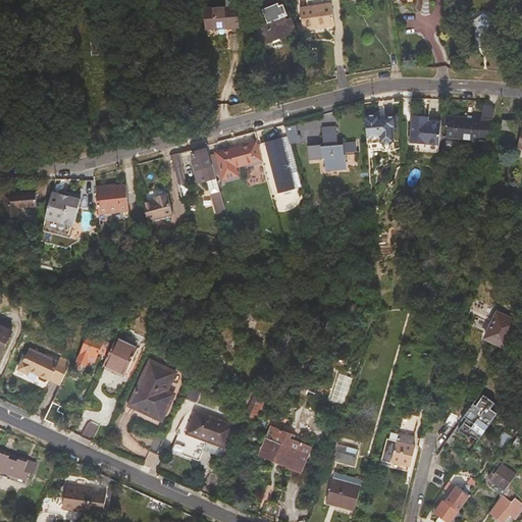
[(298,28),(300,37),(302,36),(331,31),(327,8),(296,14),(298,28)]
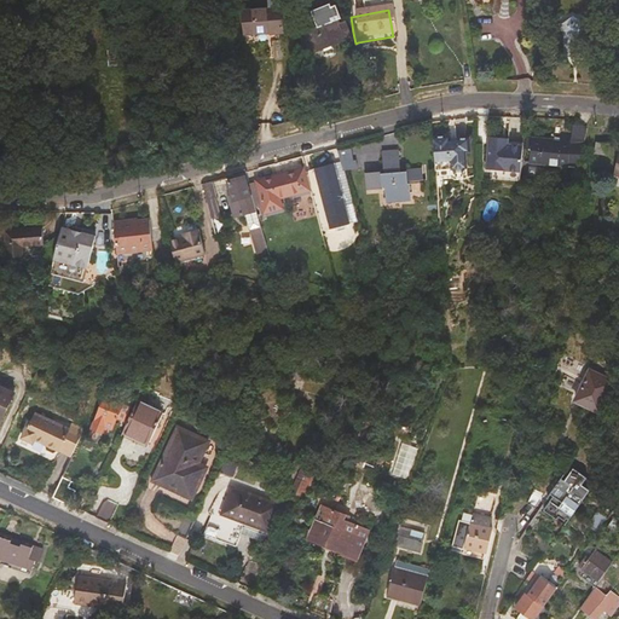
[(235,19),(237,42),(262,40),(264,41),(277,40),(273,15),(235,19)]
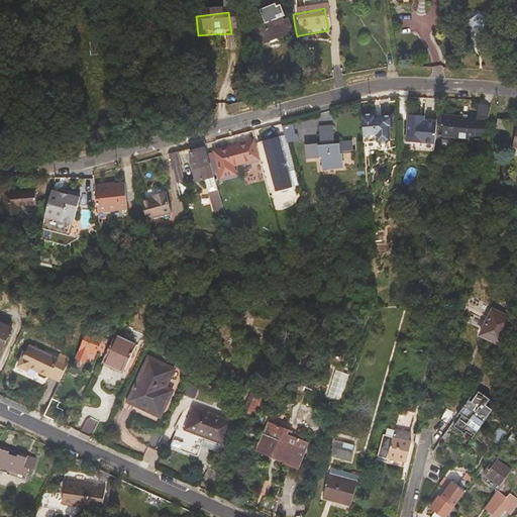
[(467,17),(469,43),(482,42),(480,16),(467,17)]
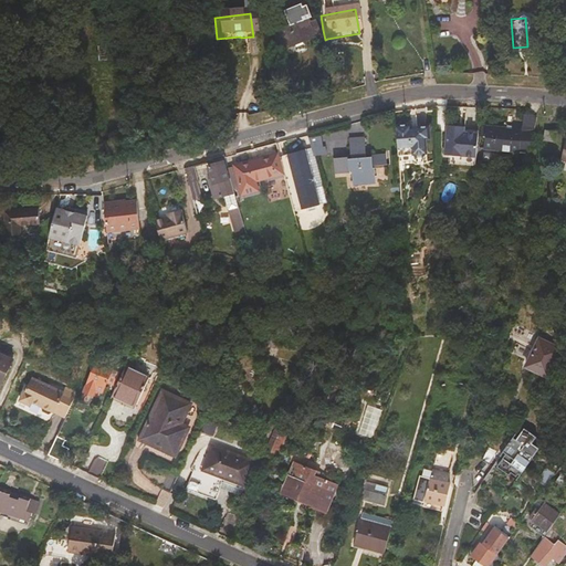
[(302,25),(266,40),(274,59),(316,41),(310,27),(303,29),(302,25)]
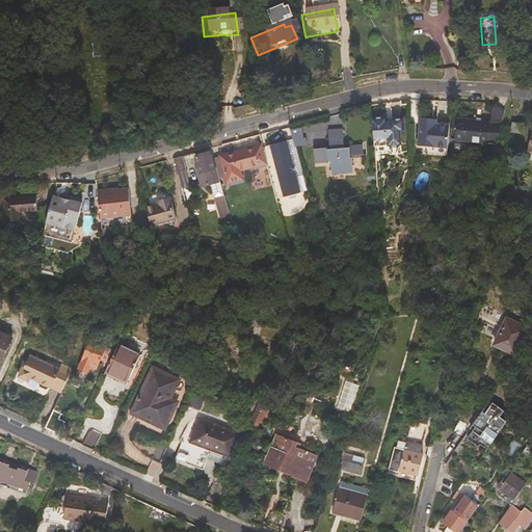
[(300,43),(309,42),(308,36),(306,37),(303,28),(298,30),(300,43)]
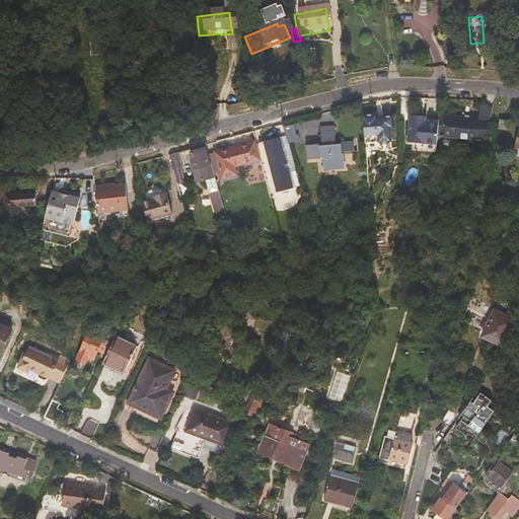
[(88,53),(104,51),(102,38),(86,40),(88,53)]
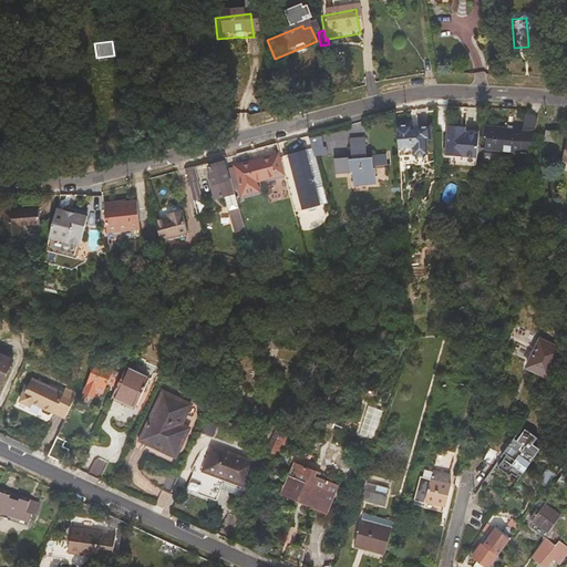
[(557,44),(549,44),(552,62),(559,61),(557,44)]
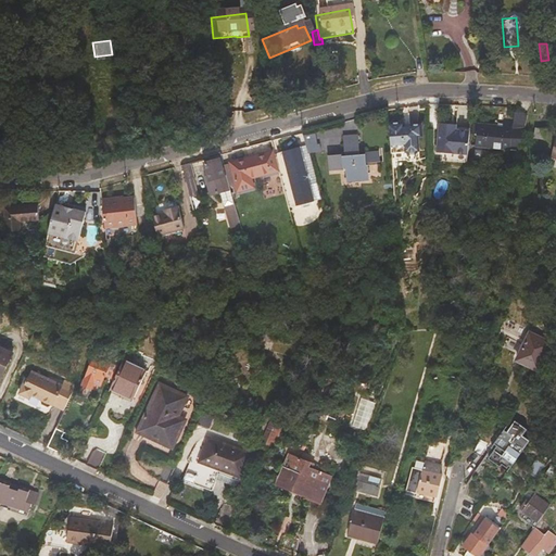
[(402,124),(402,119),(388,121),(391,151),(418,149),(417,135),(421,135),(420,123),(402,124)]
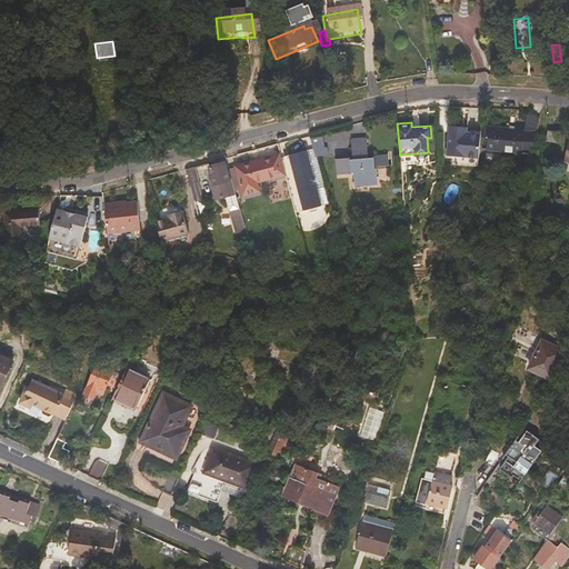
[(480,152),(481,132),(468,131),(462,131),(462,126),(448,123),(447,155),(480,157),(480,152)]
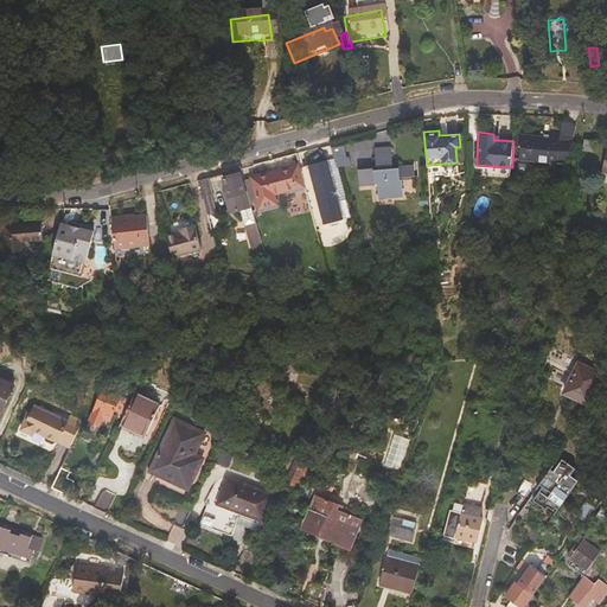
[(513,141),(512,163),(551,166),(554,134),(543,134),(542,141),(515,139),(513,141)]
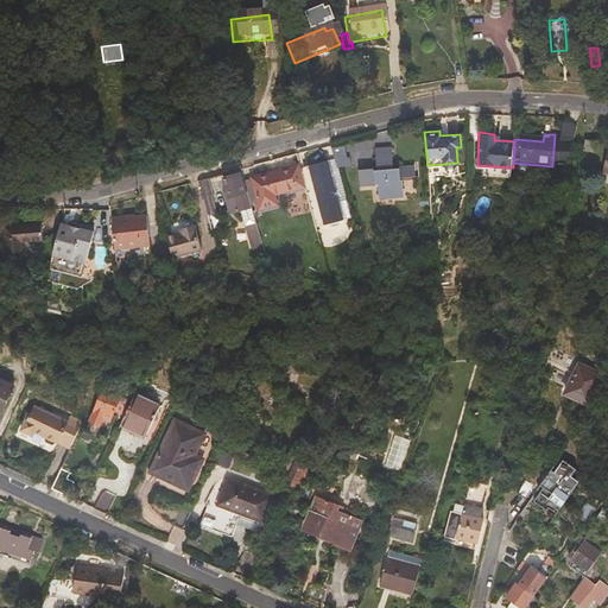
[(586,141),(584,151),(595,153),(596,144),(586,141)]
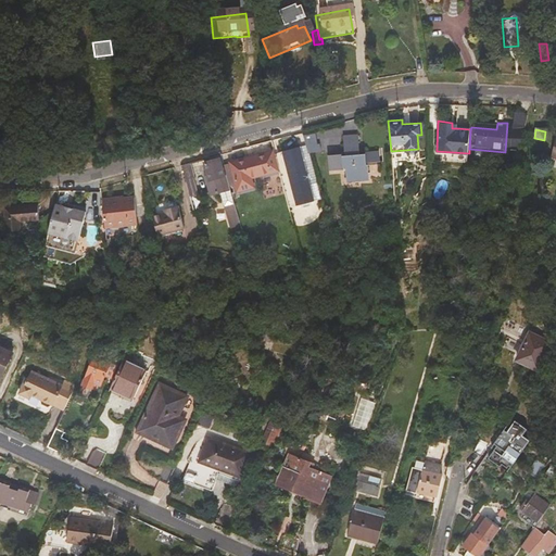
[(329,168),(342,167),(342,165),(344,164),(346,176),(359,175),(359,178),(368,177),(366,163),(364,163),(364,160),(379,159),(377,148),(363,149),(363,152),(358,152),(356,131),(341,134),(344,154),(341,154),(340,152),(327,153),(329,168)]
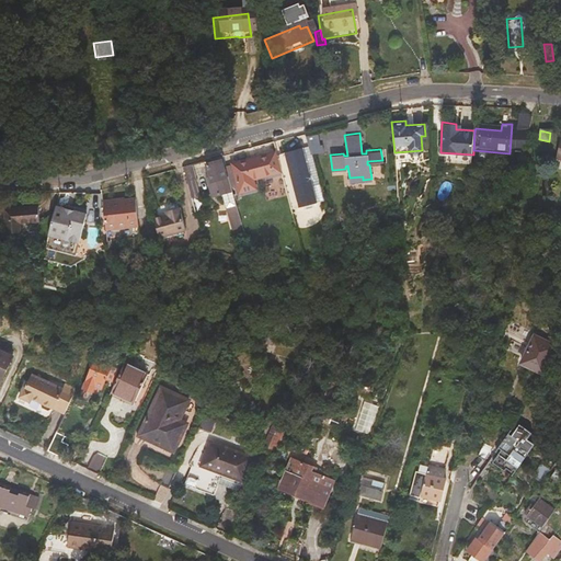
[(309,136),(311,153),(323,151),(320,134),(309,136)]
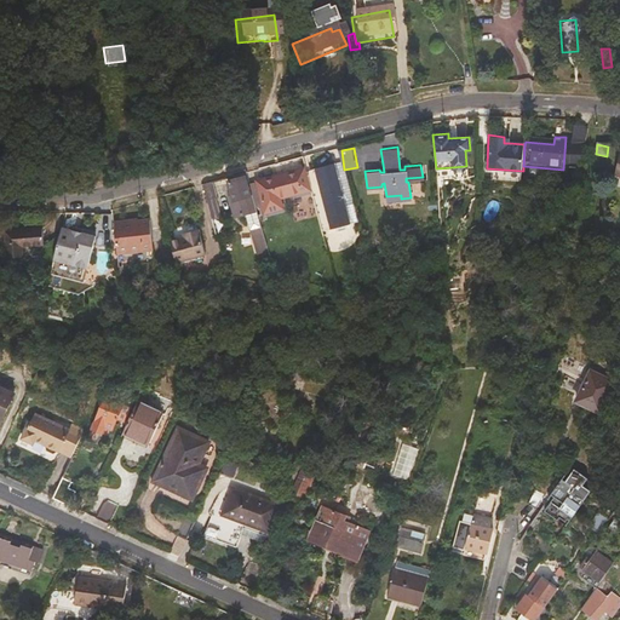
[(333,162),(306,171),(313,194),(321,191),(331,225),(349,220),(333,162)]
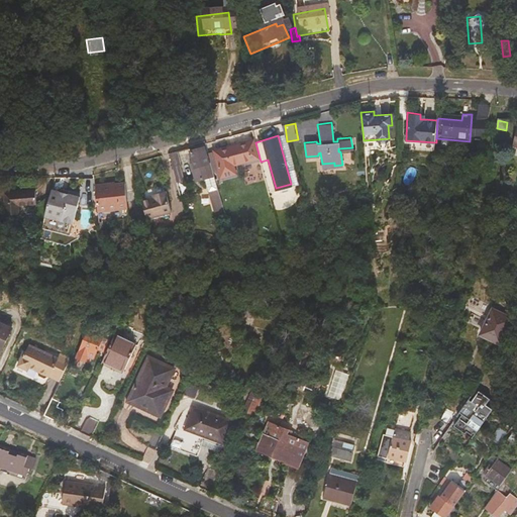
[(222,178),(223,182),(245,175),(242,167),(261,162),(255,142),(252,143),(252,141),(214,151),(222,178)]
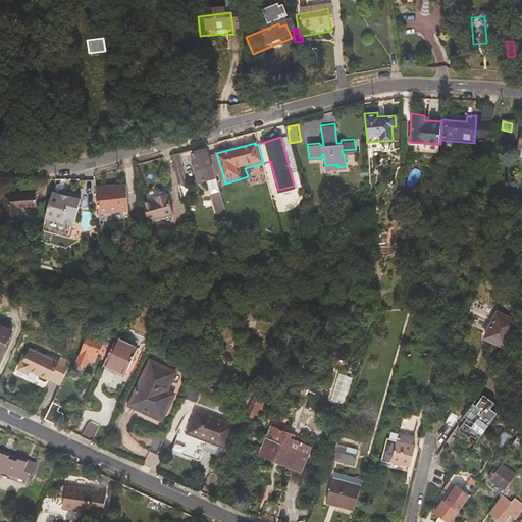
[(213,202),(222,200),(212,164),(209,165),(205,149),(191,153),(193,162),(195,168),(195,169),(201,167),(204,181),(207,181),(213,202)]
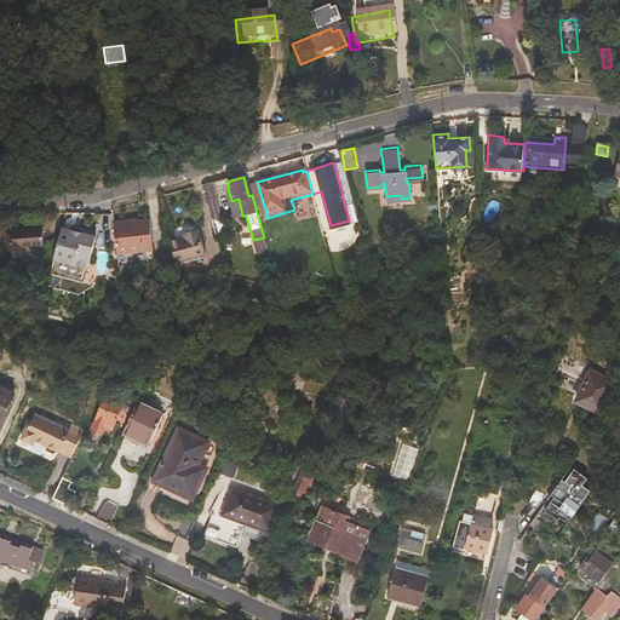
[(202,183),(208,201),(216,200),(217,199),(212,181),(202,183)]
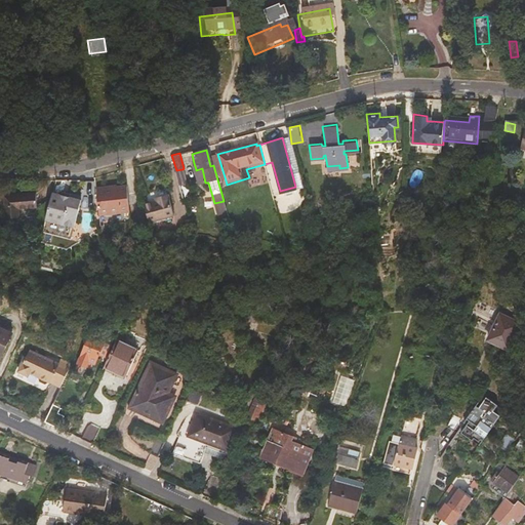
[(183,169),(176,170),(180,186),(187,184),(183,169)]
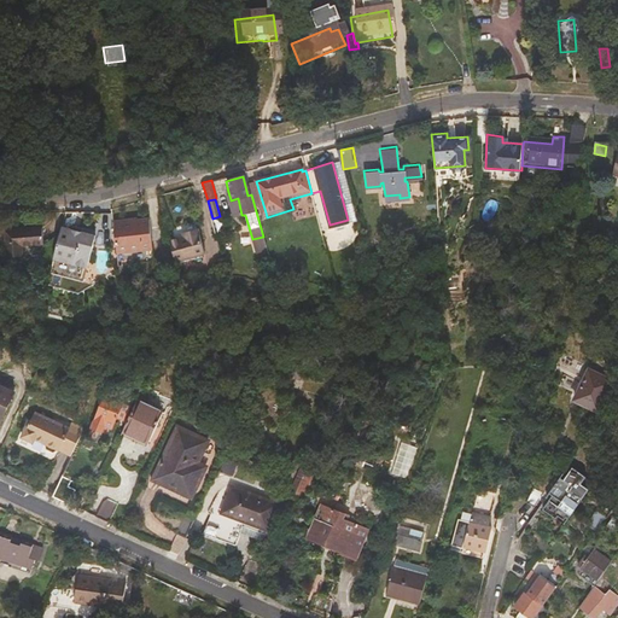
[(115,221),(120,254),(155,249),(150,219),(135,221),(134,219),(115,221)]
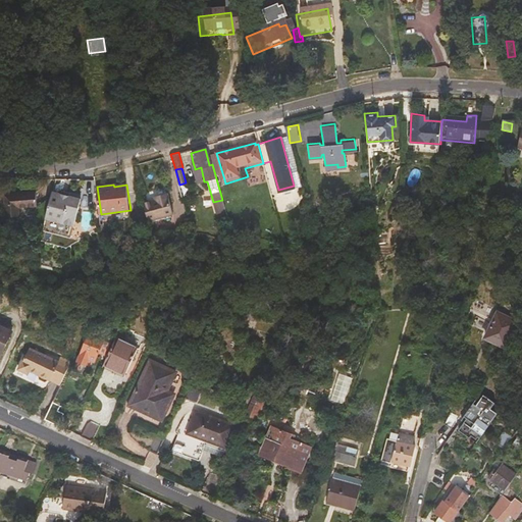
[(7,194),(9,216),(23,215),(22,205),(39,204),(38,191),(7,194)]
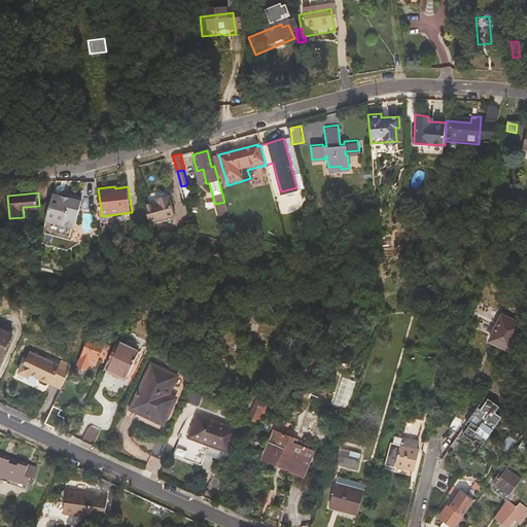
[(72,197),(62,195),(54,192),(47,219),(76,226),(82,200),(72,197)]
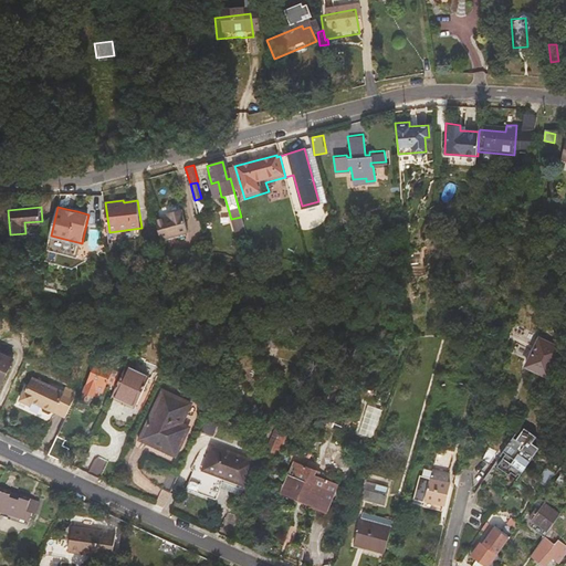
[(157,219),(163,239),(189,231),(182,208),(168,212),(169,216),(157,219)]
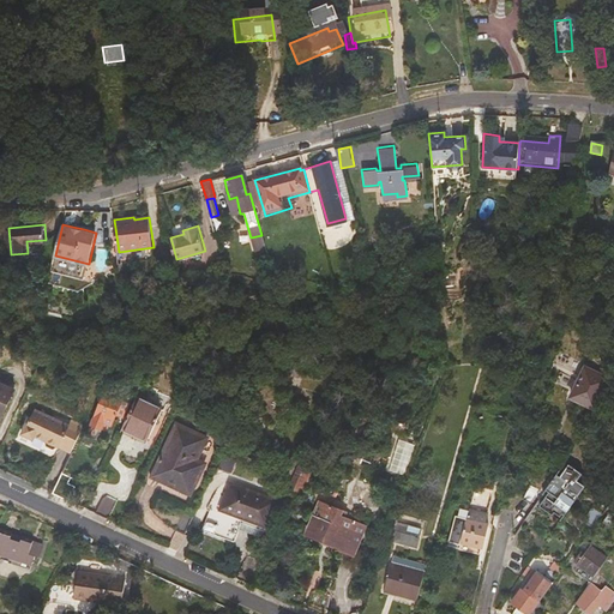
[(507,381),(524,386),(529,368),(517,366),(515,373),(510,373),(507,381)]
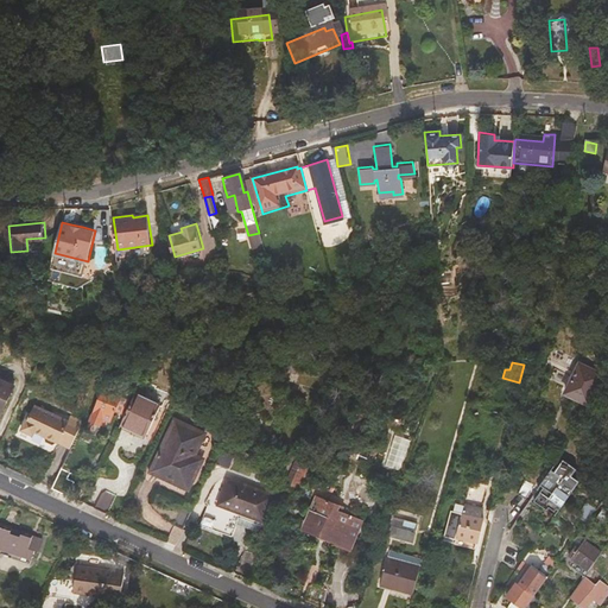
[(580,365),(564,393),(586,406),(602,377),(597,374),(600,368),(594,365),(591,371),(580,365)]
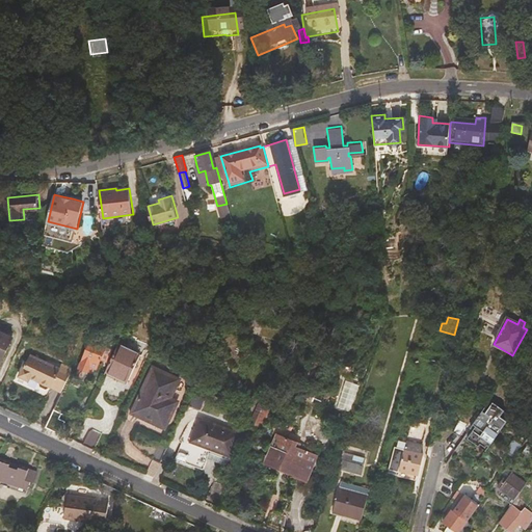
[(0,360),(11,336),(0,330),(0,360)]
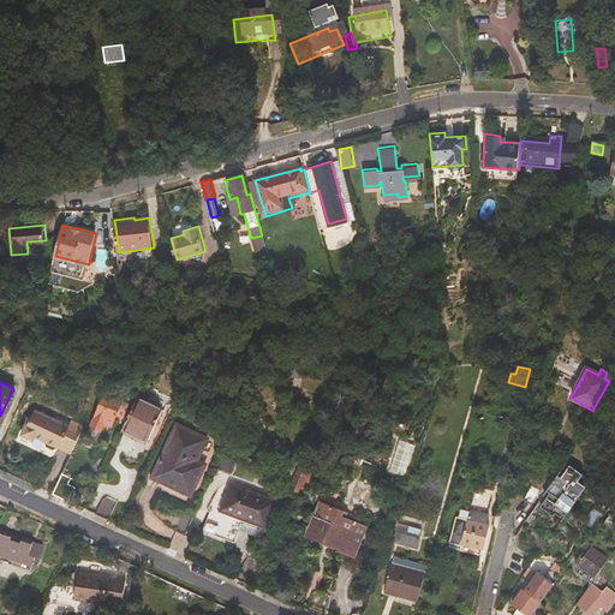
[(93,424),(102,429),(106,419),(114,423),(126,398),(112,392),(108,400),(105,398),(93,424)]
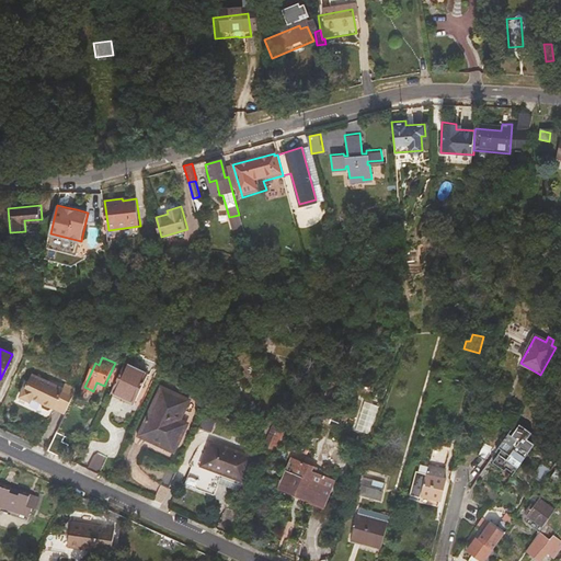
[(127,359),(114,388),(138,400),(151,370),(127,359)]
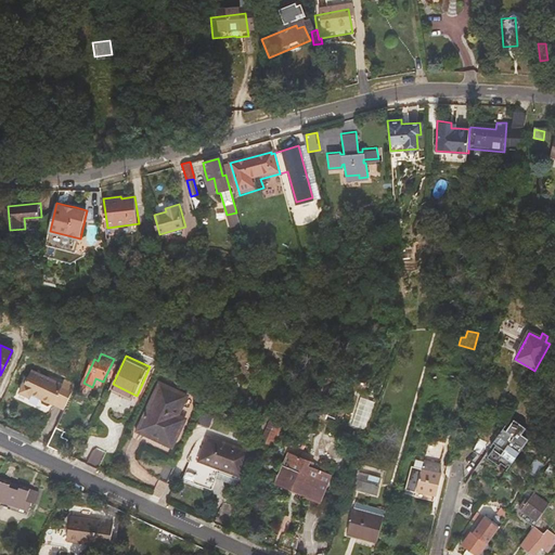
[(42,374),(33,370),(28,378),(37,383),(42,374)]
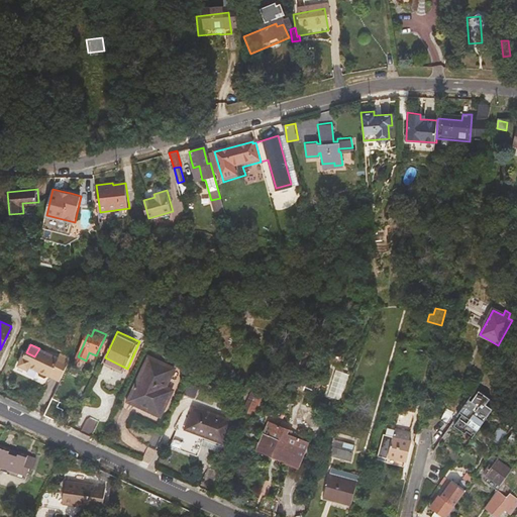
[(34,356),(26,352),(25,356),(24,355),(19,366),(29,370),(30,367),(39,371),(40,375),(46,378),(50,376),(62,381),(72,357),(63,353),(62,354),(61,357),(57,366),(49,363),(54,354),(39,348),(34,356)]
